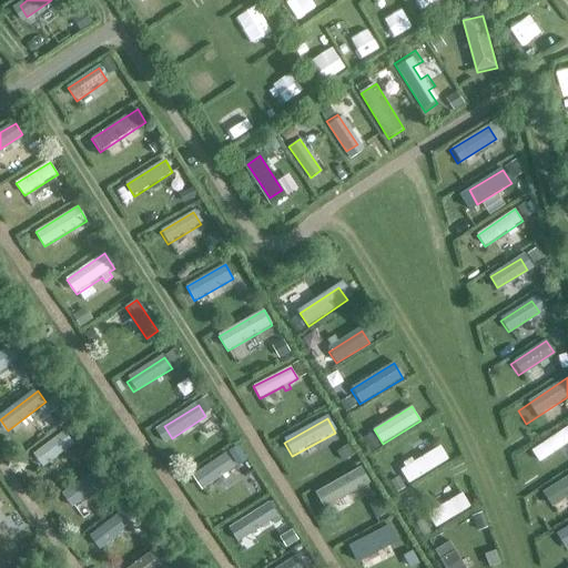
[(43,467),(74,444),(64,432),(33,455),(43,467)]
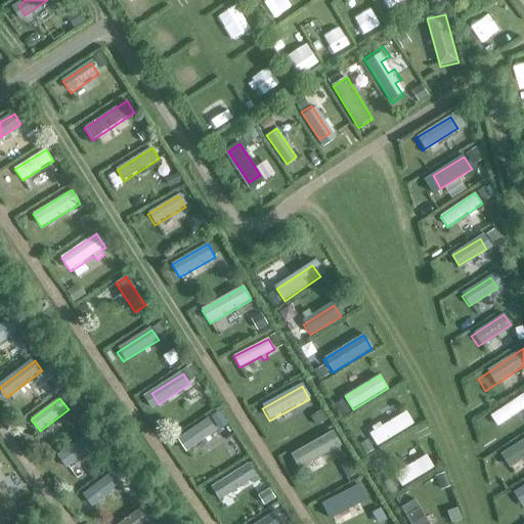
[(380,445),(412,425),(406,415),(373,435),(380,445)]
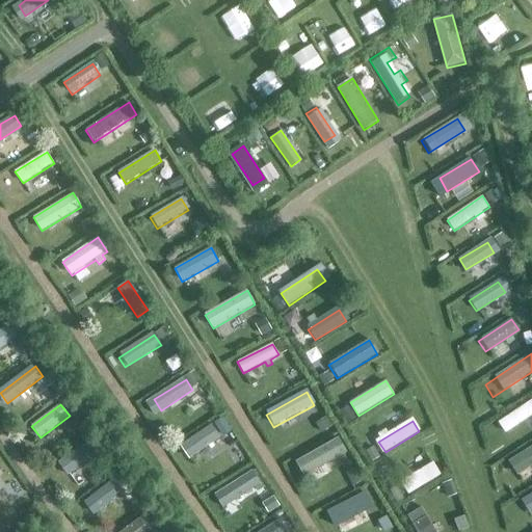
[(188,458),(221,435),(214,425),(181,448),(188,458)]
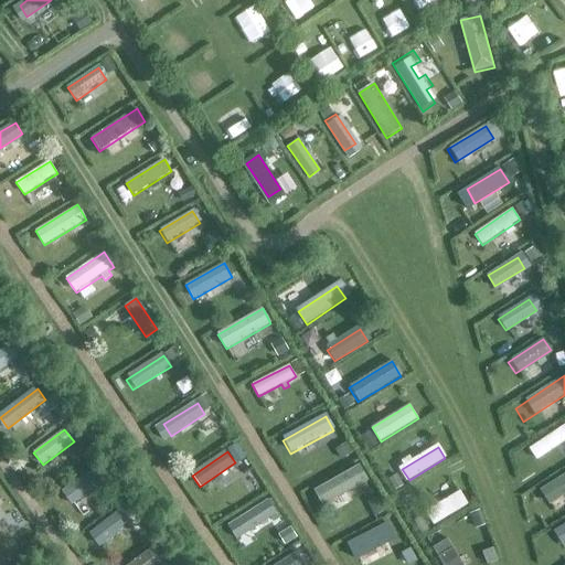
[(369,480),(360,465),(315,491),(323,507),(369,480)]
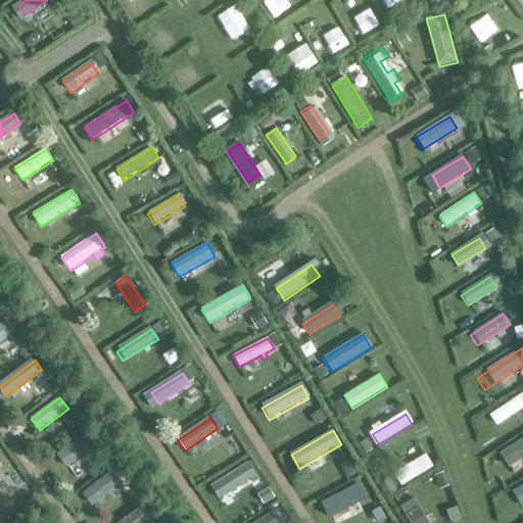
[(65,466),(92,445),(85,435),(57,457),(65,466)]
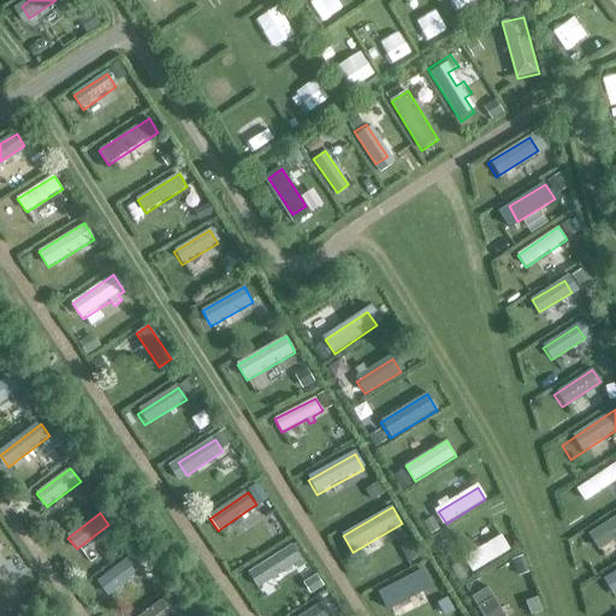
[(615,538),(615,517),(588,537),(598,551),(615,538)]
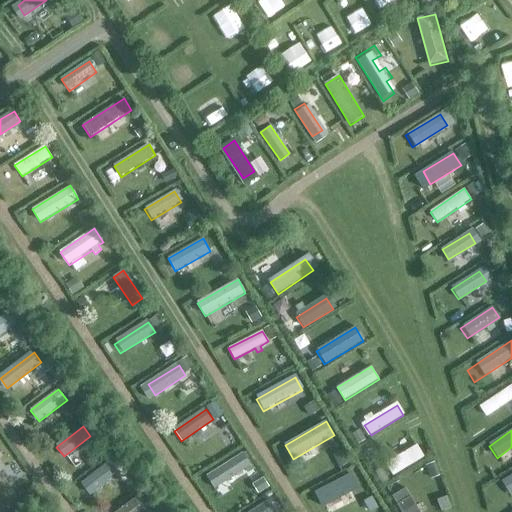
[(393,476),(424,457),(417,445),(386,464),(393,476)]
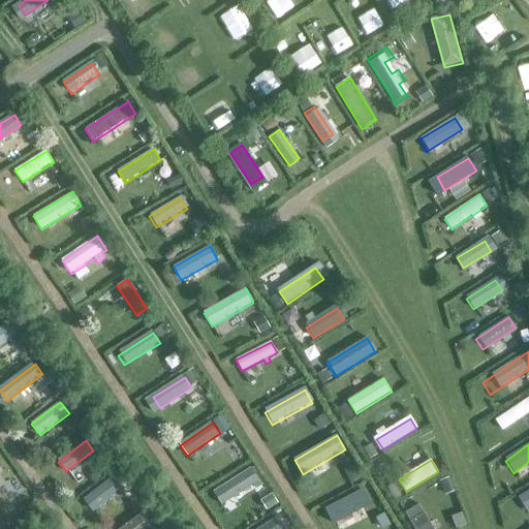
[(95,508),(130,480),(122,470),(87,498),(95,508)]
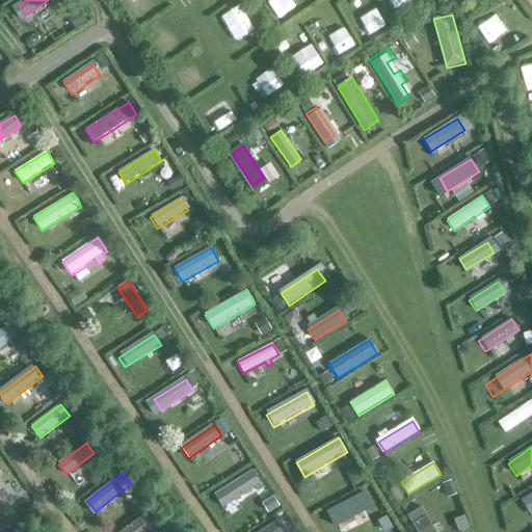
[(221,508),(256,486),(248,474),(213,496),(221,508)]
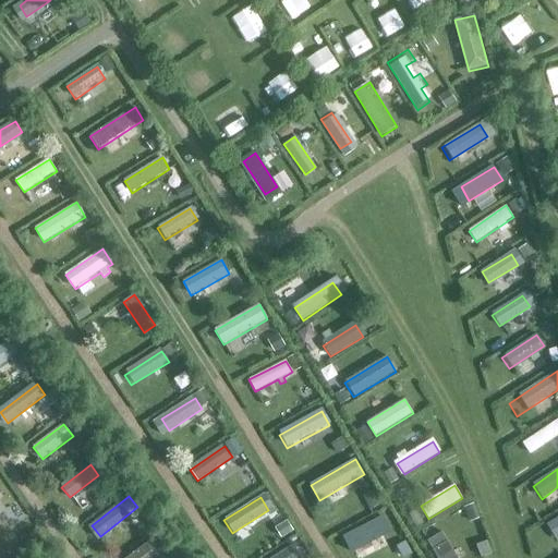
[(557,533),(557,518),(544,528),(550,538),(557,533)]
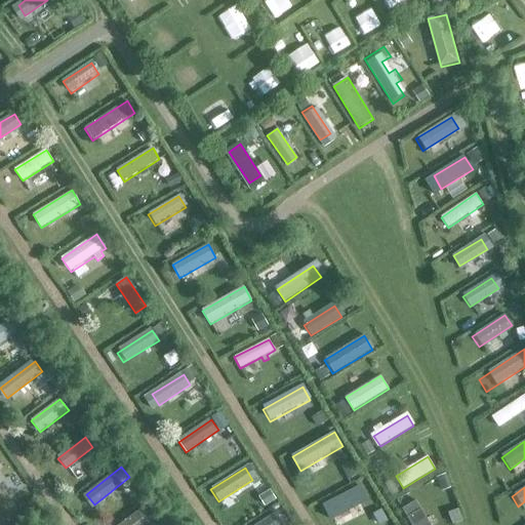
[(363,500),(357,489),(324,506),(330,517),(363,500)]
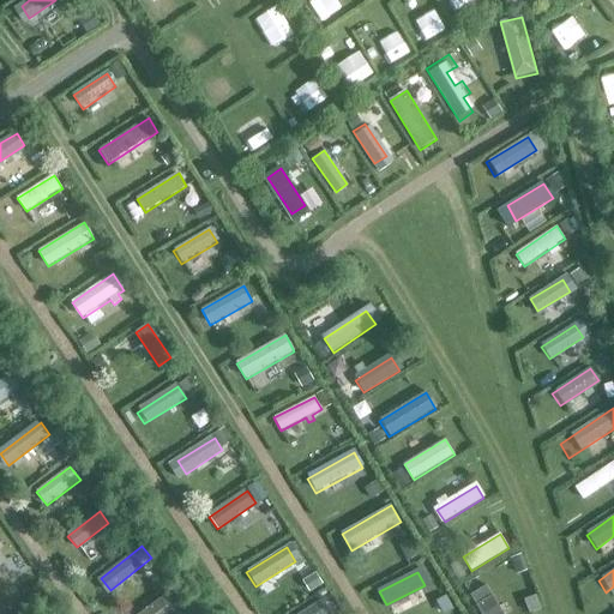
[(190,613),(172,590),(140,613),(190,613)]
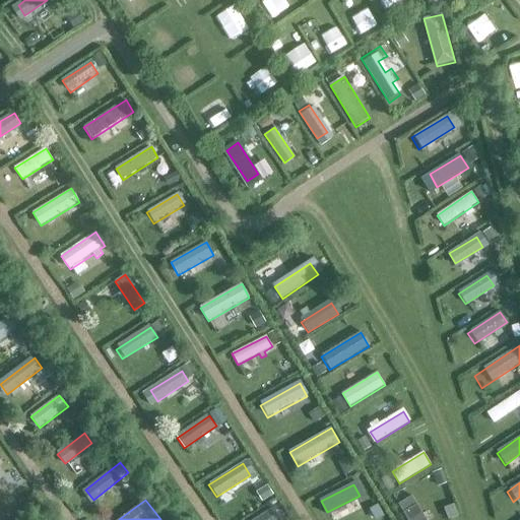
[(453,519),(458,517),(451,507),(429,519),(453,519)]
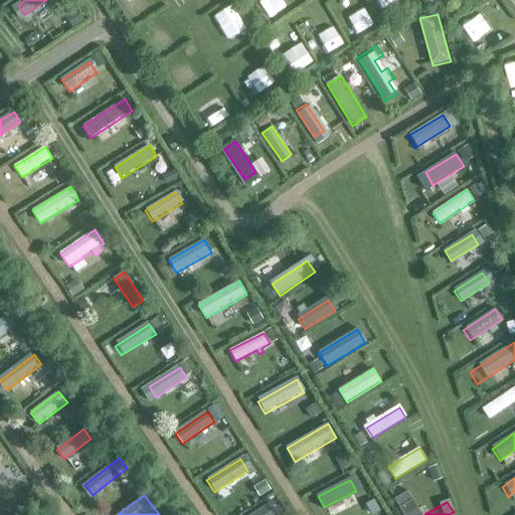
[(277,514),(271,503),(251,514),(277,514)]
